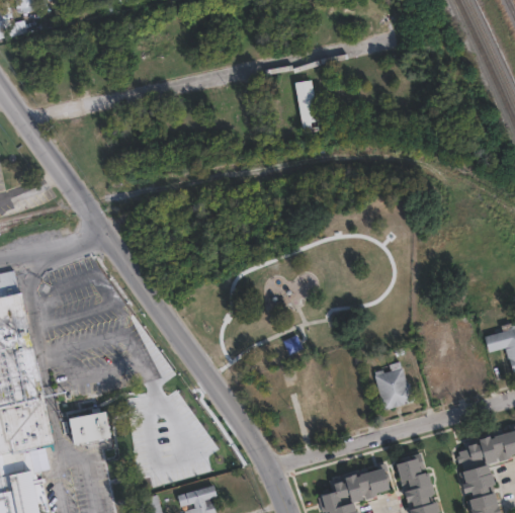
[(0,0),(1,0),(13,35),(0,38),(0,0)]
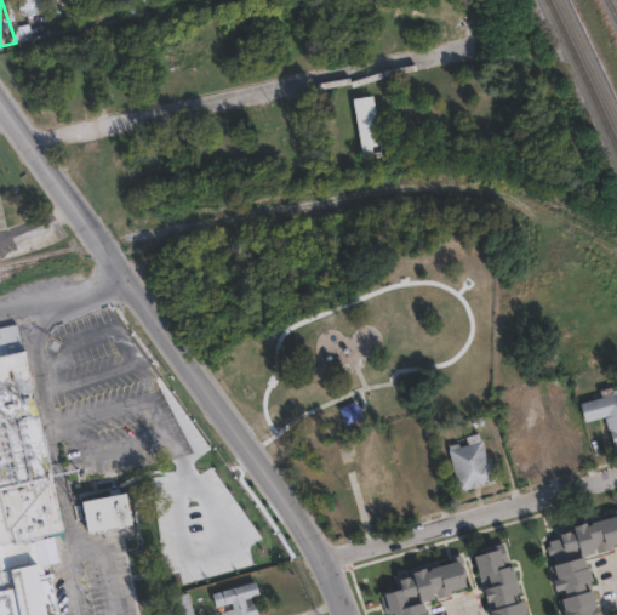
[(38,0),(40,13),(18,16),(16,0),(38,0)]
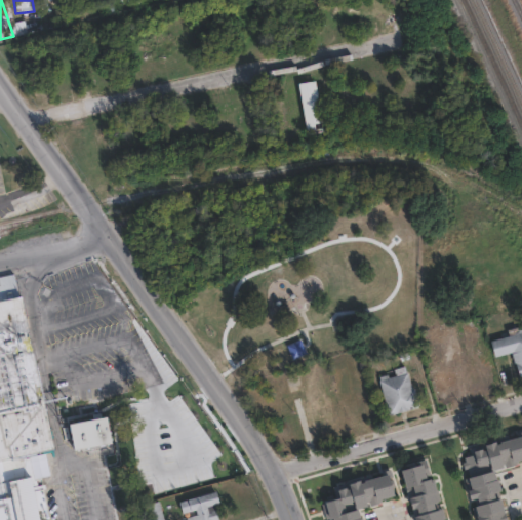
[(311,80),(311,83),(316,81),(324,129),(307,132),(298,82),(311,80)]
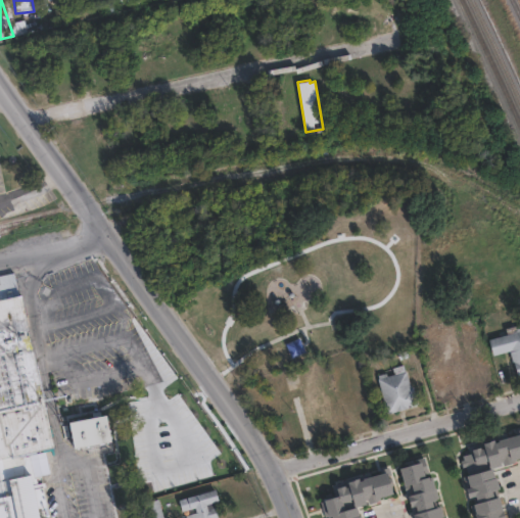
[(260,104),(243,107),(245,120),(262,118),(260,104)]
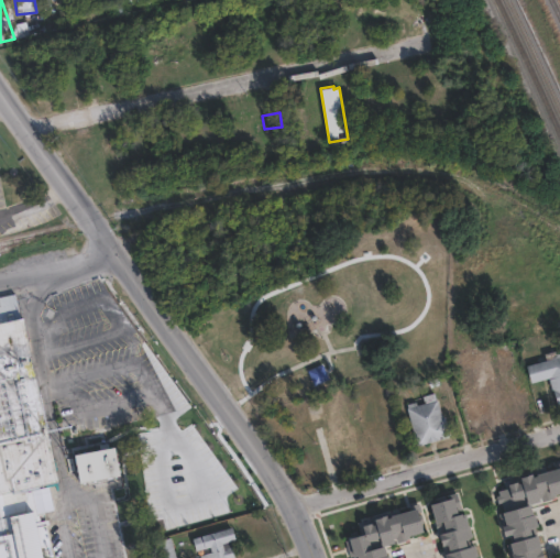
[(0,557),(0,306),(17,303),(55,490),(10,499),(13,512),(3,513),(7,526),(10,525),(17,557),(0,557)]
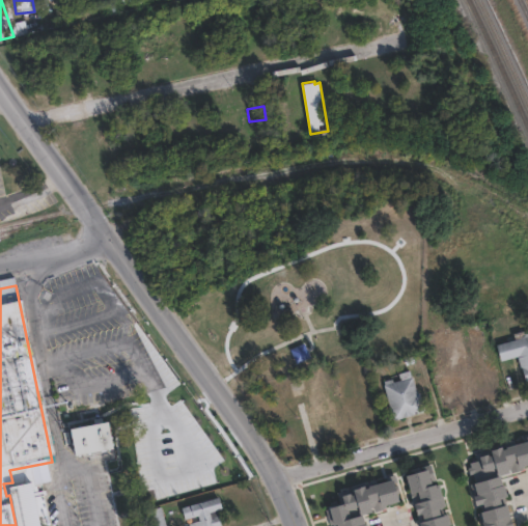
[(527,384),(525,385),(516,356),(501,361),(496,344),(513,338),(511,333),(522,330),(523,332),(527,330),(527,384)]
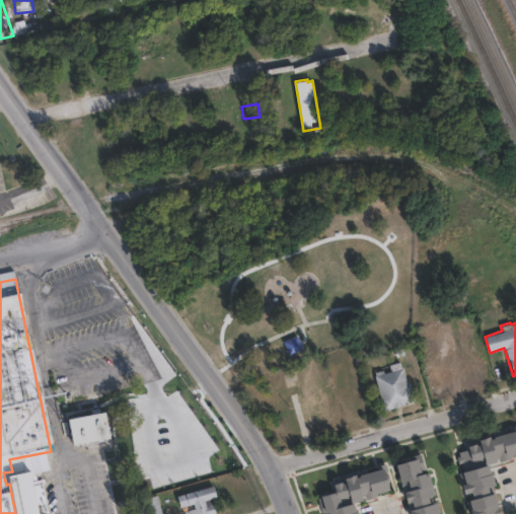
[(440,345),(453,340),(447,325),(435,331),(440,345)]
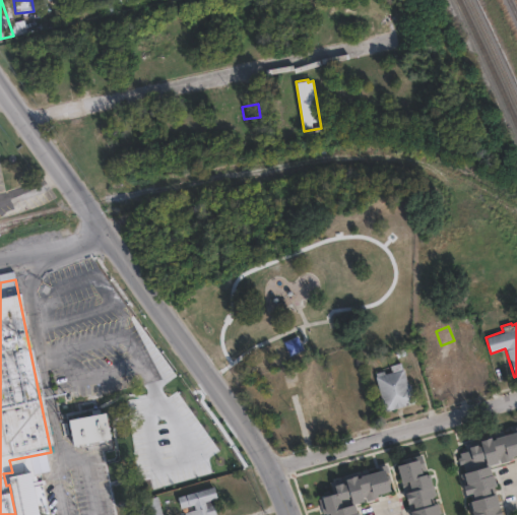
[(306,355),(294,361),(286,347),(299,341),(306,355)]
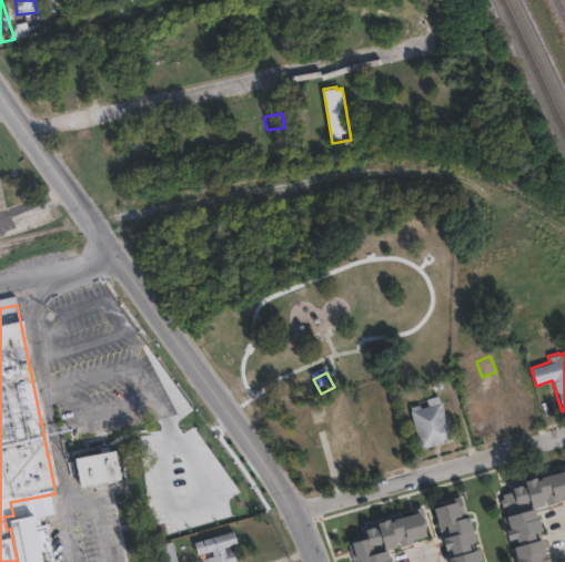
[(441,401),(445,419),(447,418),(453,438),(420,448),(410,410),(441,401)]
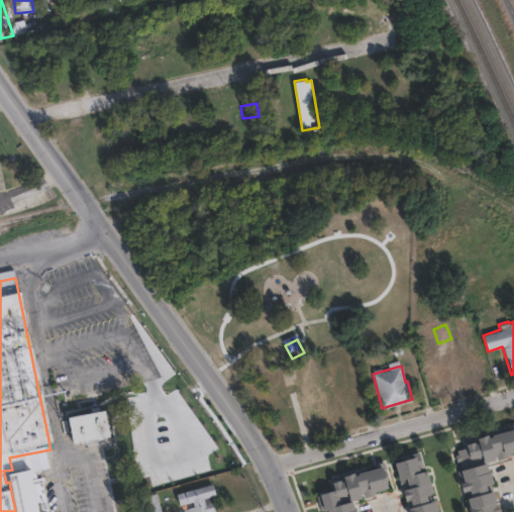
[(110,434),(78,440),(74,418),(107,412),(110,434)]
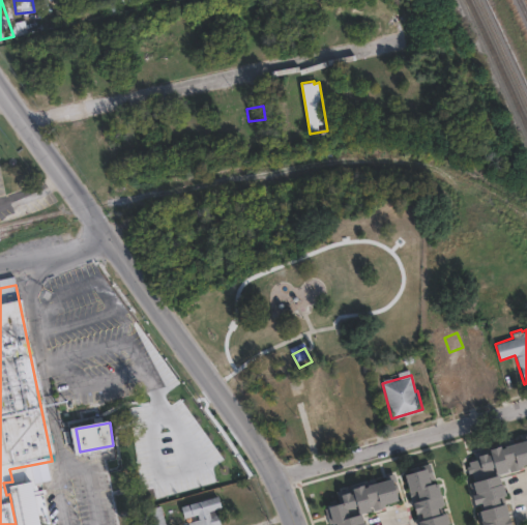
[(521,469),(511,472),(505,447),(526,442),(526,463),(520,466),(521,469)]
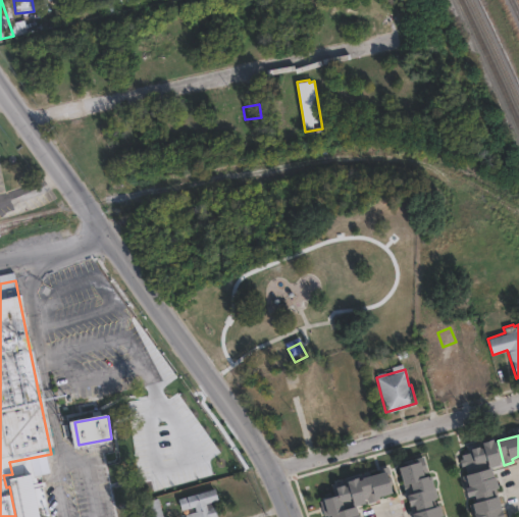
[(497,490),(502,508),(497,510),(498,516),(472,516),(469,506),(473,504),(470,496),(467,498),(462,476),(466,475),(459,453),(463,452),(462,448),(492,440),(501,465),(492,467),(499,490),(497,490)]
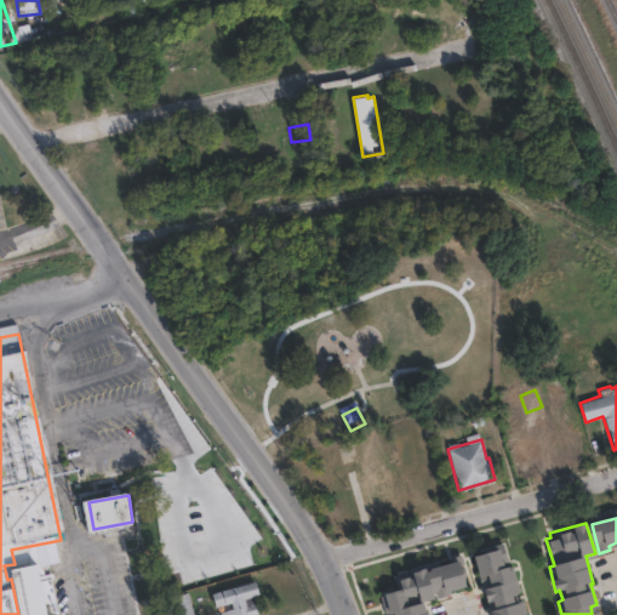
[(501,550),(507,568),(513,565),(527,614),(491,614),(475,557),(501,550)]
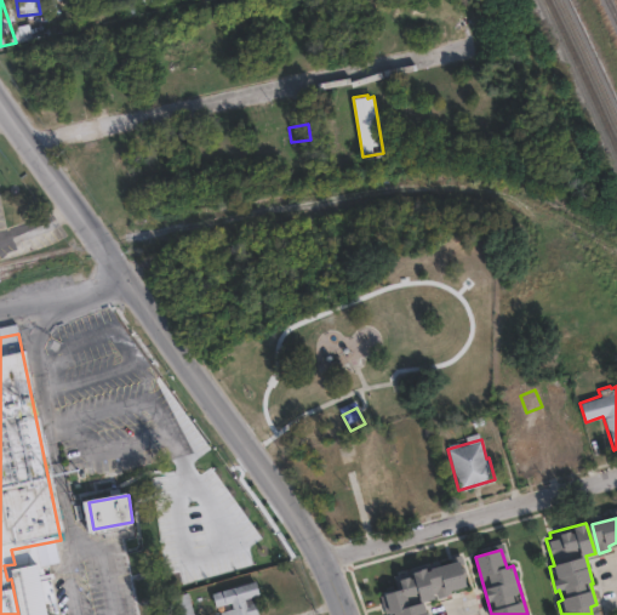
[(446,596),(438,598),(430,569),(458,561),(467,587),(446,592),(446,596)]
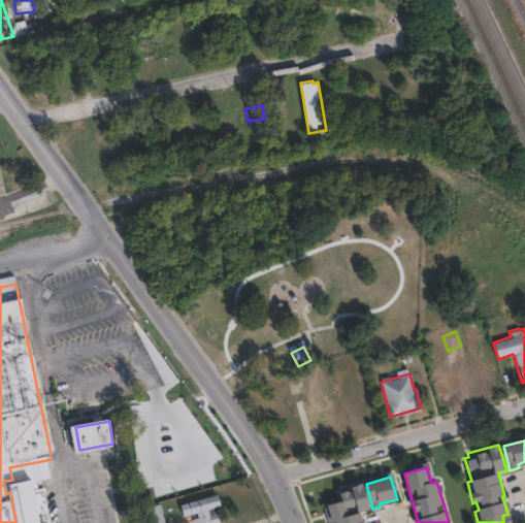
[(361,513),(364,522),(329,522),(324,508),(342,502),(339,492),(351,489),(351,487),(363,484),(371,510),(361,513)]
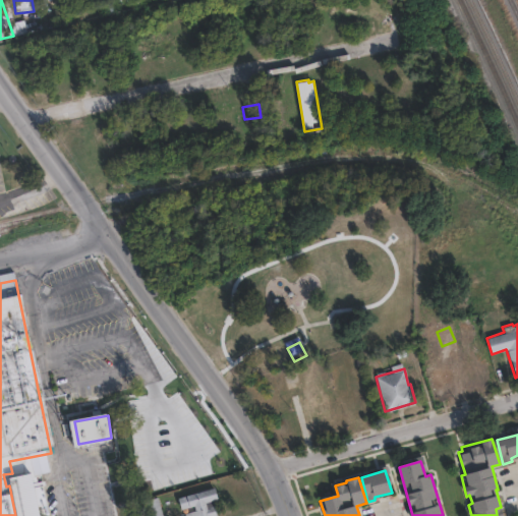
[(19,515),(14,489),(37,484),(43,515),(19,515)]
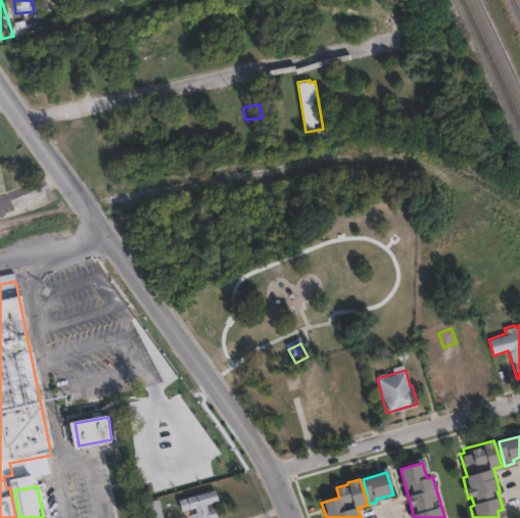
[(209,510),(210,515),(218,513),(219,517),(198,517),(196,513),(185,516),(182,505),(217,495),(221,506),(209,510)]
